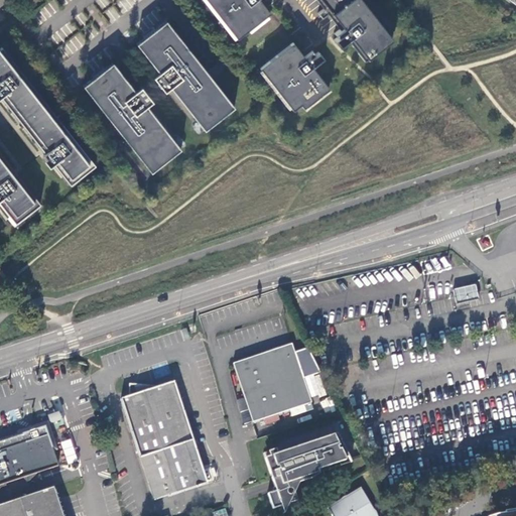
[(206,0),(222,19),(218,22),(222,26),(225,24),(237,39),(270,13),(266,8),(259,0),(206,0)]
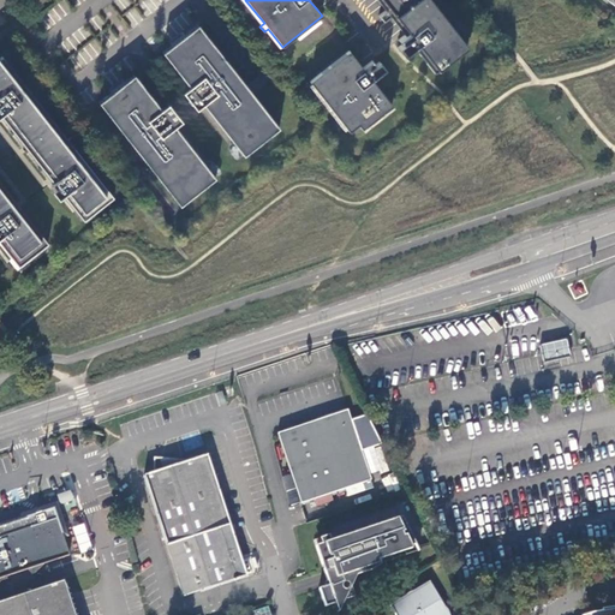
[(382,0),(389,7),(380,15),(384,21),(393,13),(408,33),(399,40),(402,45),(399,47),(405,55),(416,48),(434,72),(467,47),(430,0),(382,0)]
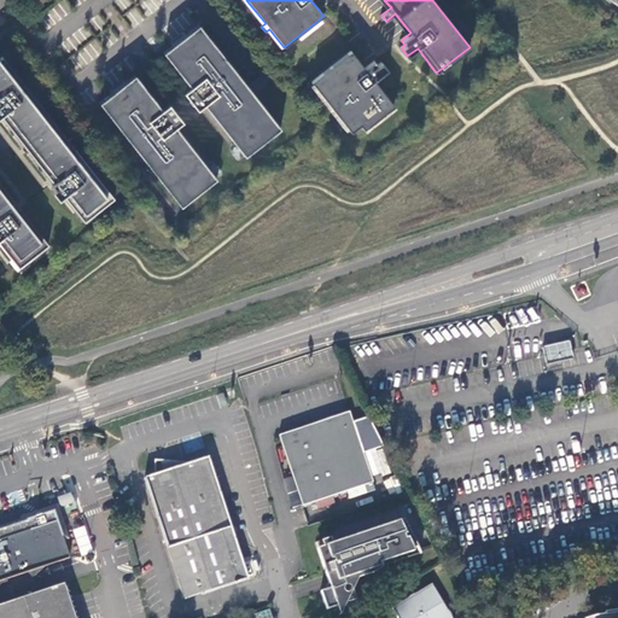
[(133,24),(141,19),(135,7),(126,13),(133,24)]
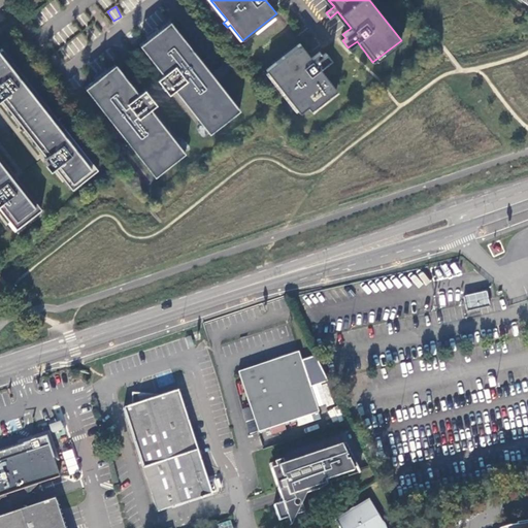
[(239,110),(170,22),(140,45),(163,75),(158,79),(169,95),(174,90),(177,94),(209,134),(239,110)]
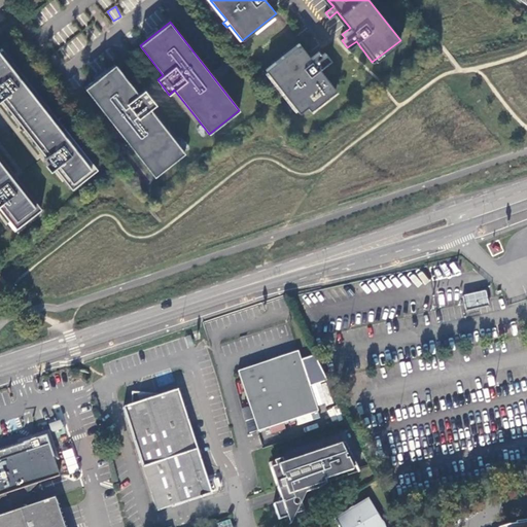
[(78,38),(69,44),(74,51),(83,45),(78,38)]
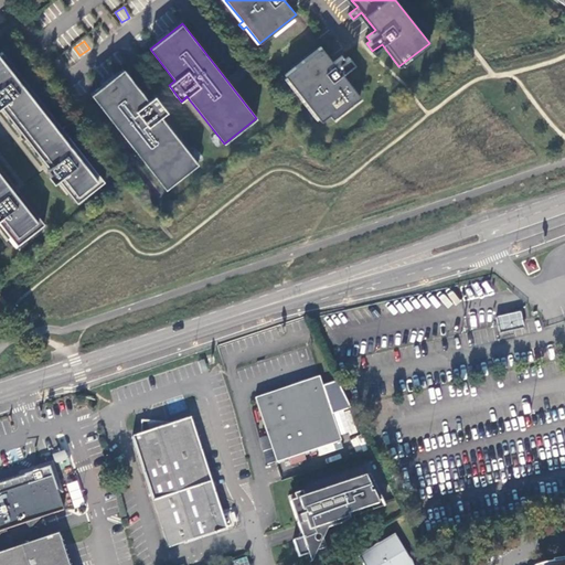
[(320,45),(285,74),(298,92),(294,94),(297,99),(301,96),(320,120),(356,93),(342,74),(354,65),(349,57),(344,60),(341,55),(333,62),(320,45)]
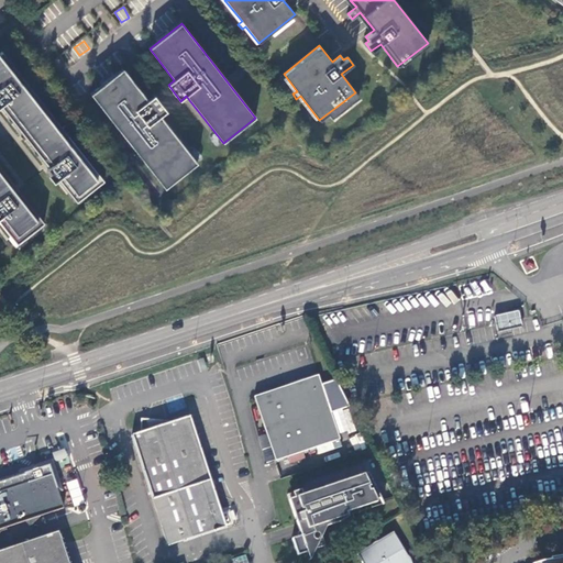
[(0,106),(1,106),(50,166),(46,168),(50,173),(48,175),(54,183),(58,178),(77,202),(105,180),(2,52),(0,53),(0,106)]
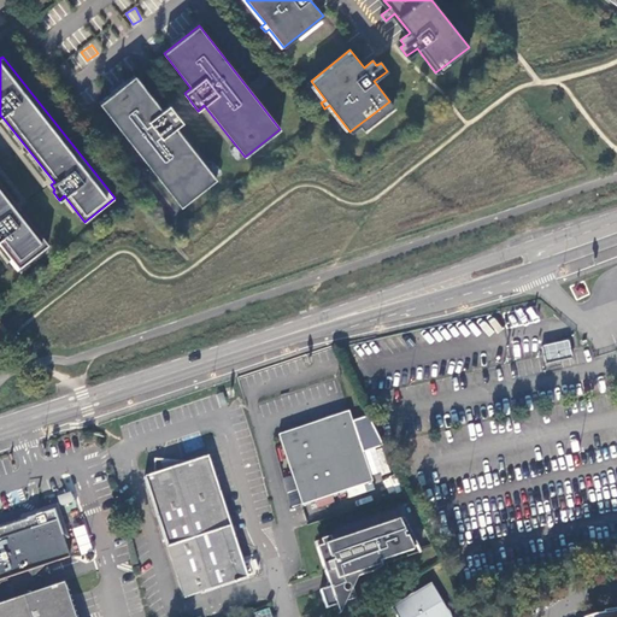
[(135,76),(100,104),(181,206),(216,180),(176,128),(183,122),(169,105),(162,111),(135,76)]
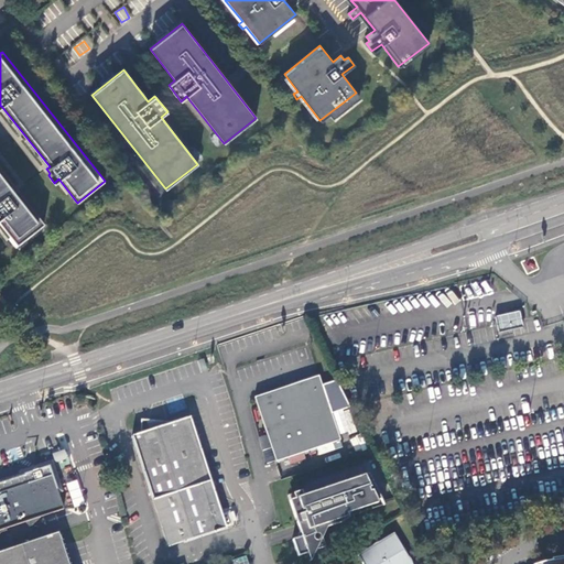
[(0,228),(12,243),(17,249),(44,228),(0,172),(0,228)]
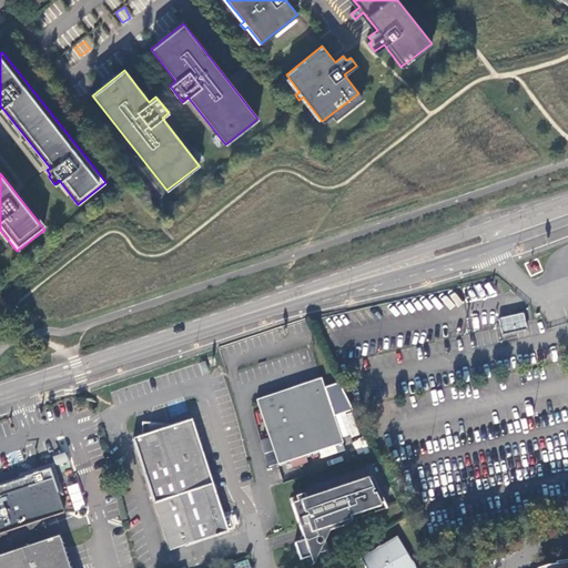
[(498,318),(503,335),(527,328),(524,312),(498,318)]
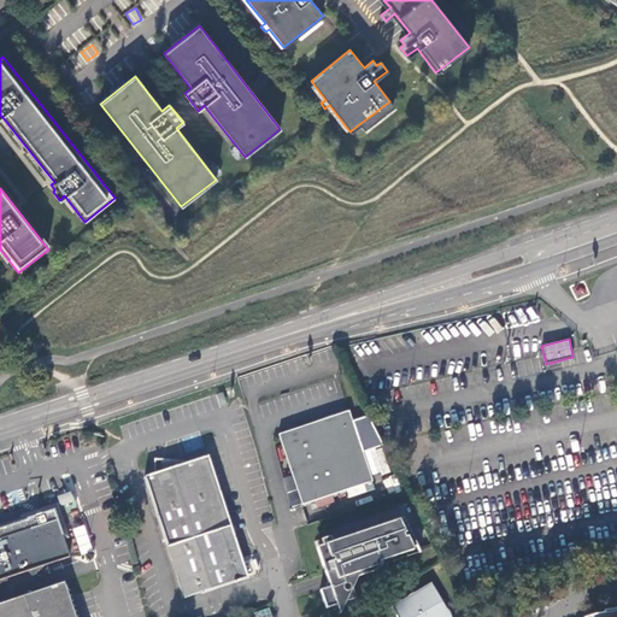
[(536,371),(533,358),(516,363),(519,375),(536,371)]
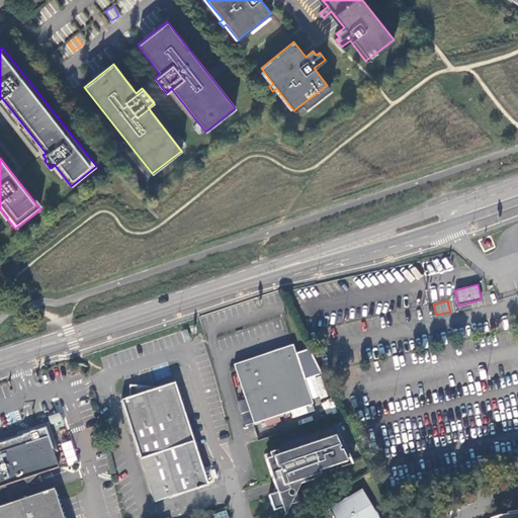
[(234,365),(254,425),(313,405),(292,346),(265,355),(258,357),(234,365)]
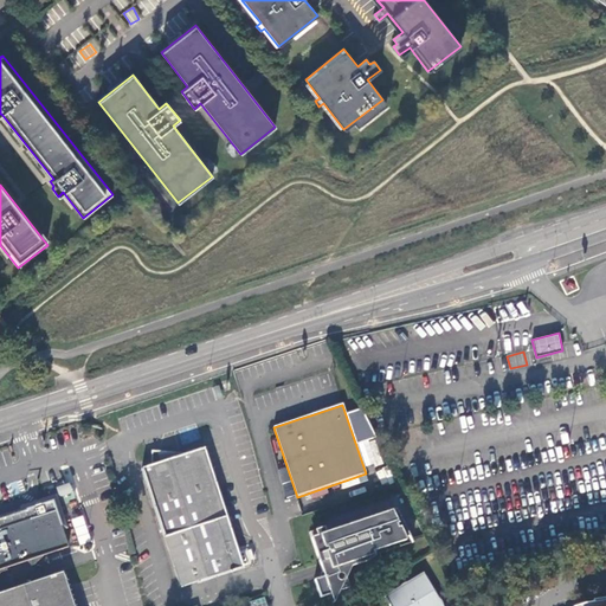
[(359,442),(365,466),(381,463),(375,438),(359,442)]
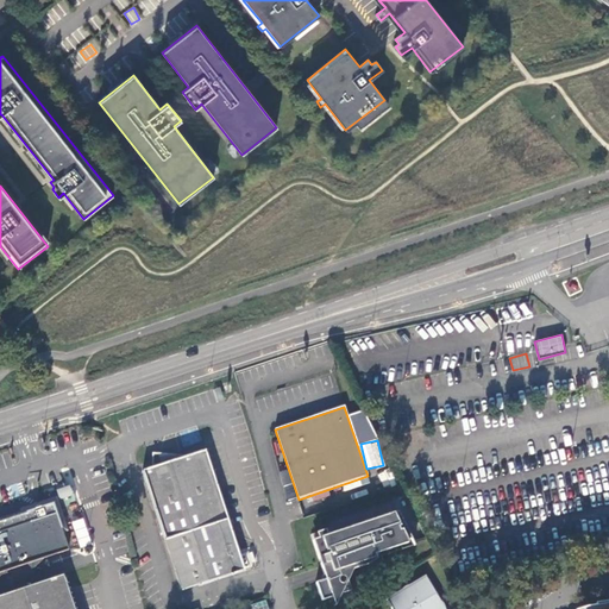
[(234,540),(206,450),(186,456),(159,453),(151,452),(151,468),(143,470),(182,591),(234,573),(245,570),(236,541),(234,540)]
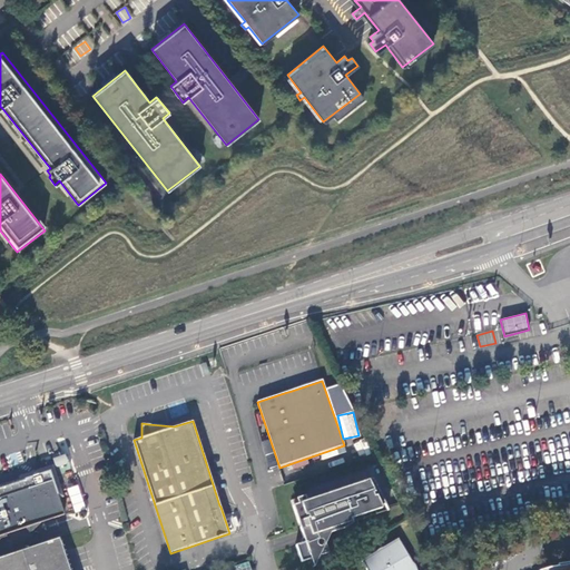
[(354,444),(360,454),(370,449),(363,438),(354,444)]
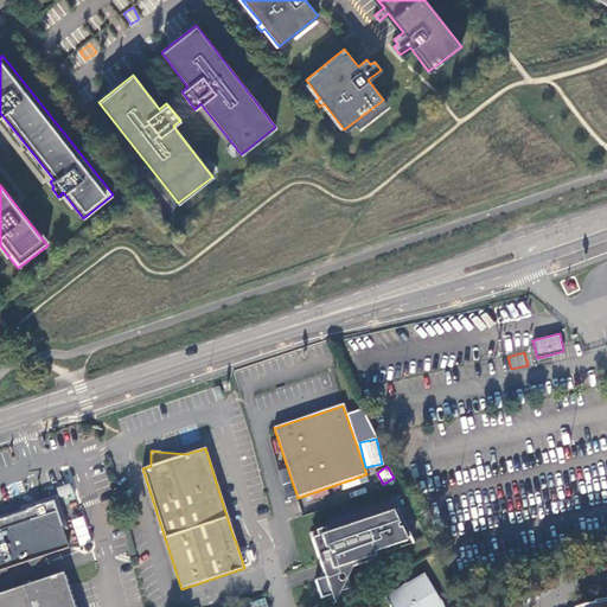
[(292,483),(282,485),(286,498),(295,494),(292,483)]
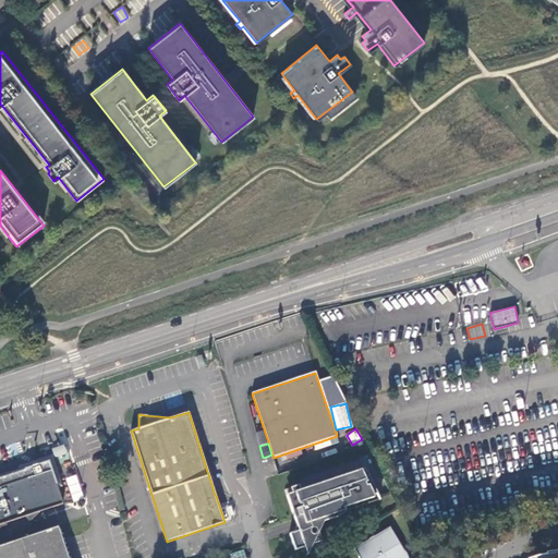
[(0,477),(0,525),(64,505),(59,488),(64,486),(60,475),(53,455),(20,465),(22,471),(0,477)]
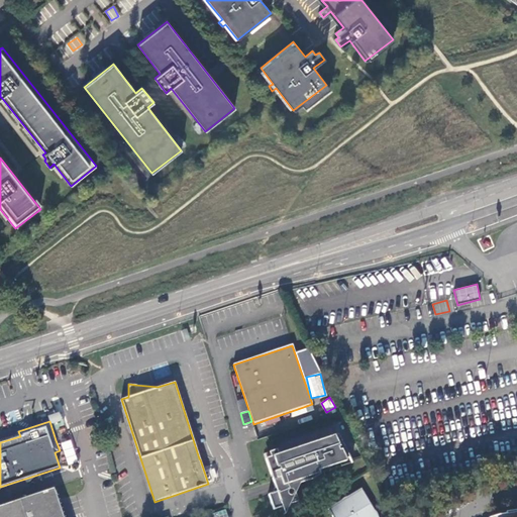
[(282,508),(291,505),(290,502),(296,500),(296,503),(298,502),(294,492),(296,491),(296,493),(300,484),(313,480),(319,476),(318,472),(345,461),(344,460),(348,458),(350,464),(351,463),(336,434),(277,455),(275,451),(263,455),(276,493),(268,495),(274,511),(282,508)]
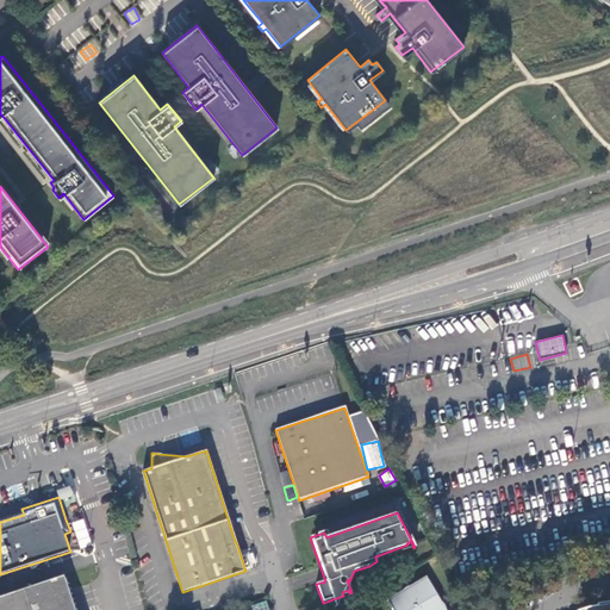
[(75,542),(76,548),(91,546),(85,518),(72,522),(75,542)]
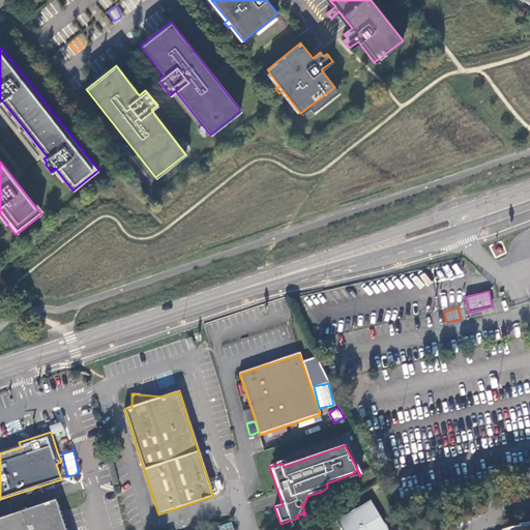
[(66,529),(57,500),(0,519),(0,529),(66,529)]
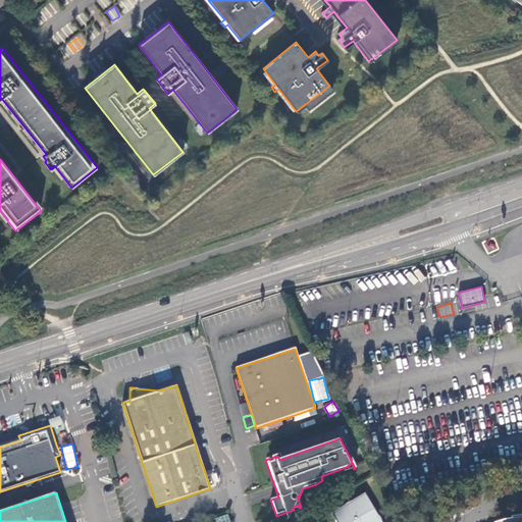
[(330,514),(335,521),(381,521),(365,493),(330,514)]
